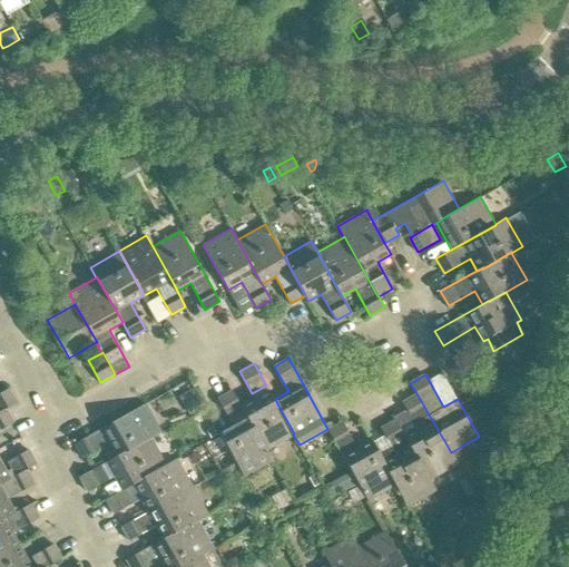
[(0,410),(6,408),(17,402),(9,388),(0,392),(0,410)]
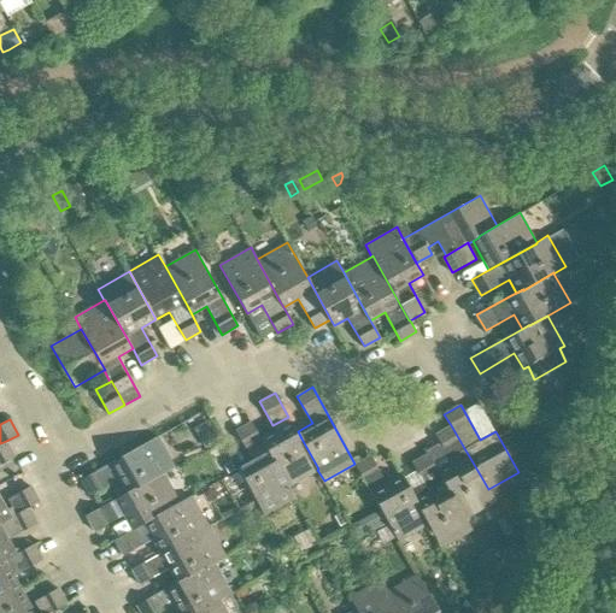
[(264,446),(267,449),(270,457),(271,457),(288,485),(289,485),(317,470),(318,469),(301,438),(298,431),(295,426),(294,428),(291,420),(260,437),(264,444),(264,446)]
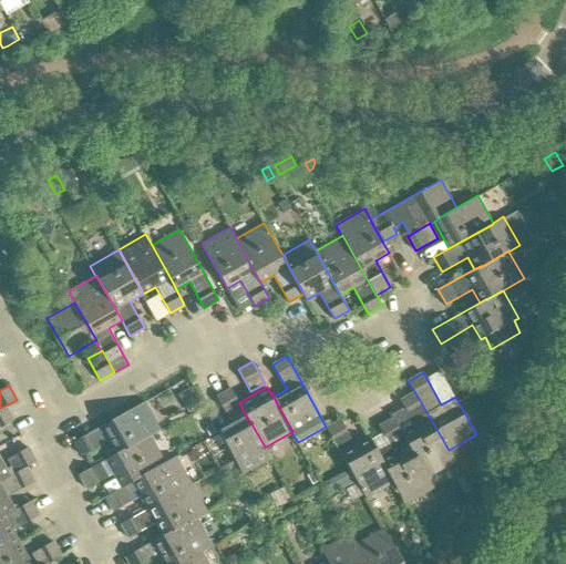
[(229,418),(243,410),(243,409),(239,402),(232,388),(217,396),(229,418)]
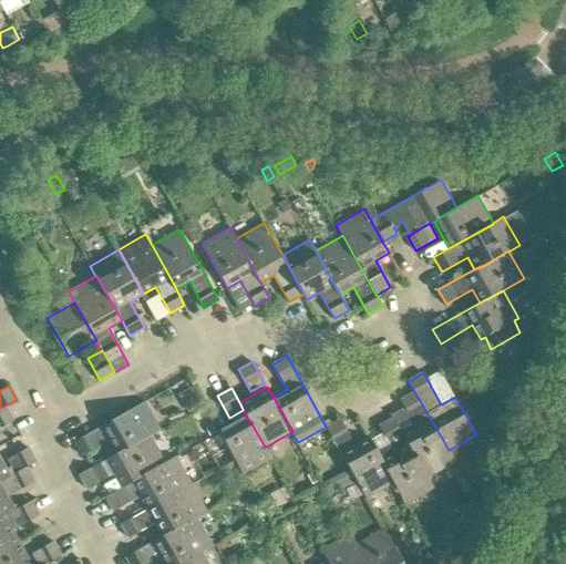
[(402,433),(405,439),(428,477),(455,461),(449,450),(433,423),(426,412),(414,391),(400,399),(415,426),(402,433)]
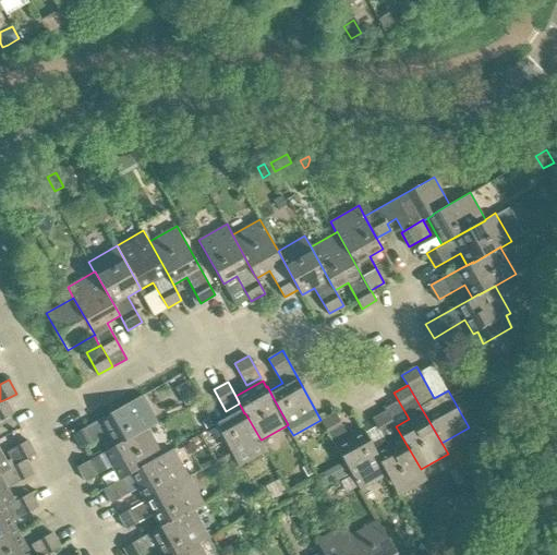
[(107,433),(113,446),(120,443),(147,427),(148,429),(158,422),(143,395),(73,434),(81,447),(107,433)]
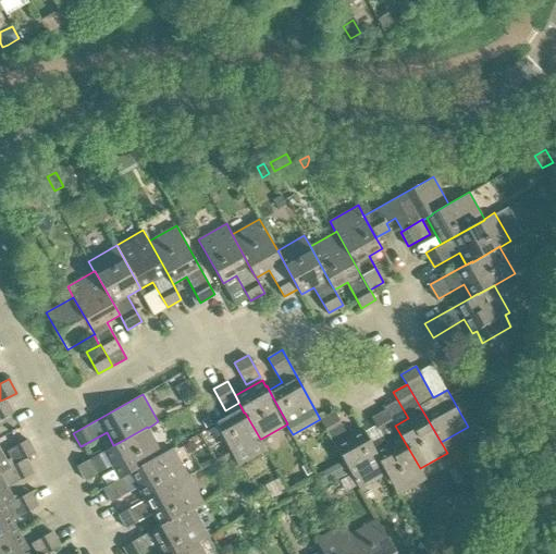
[(0,419),(14,413),(5,398),(0,401),(0,419)]
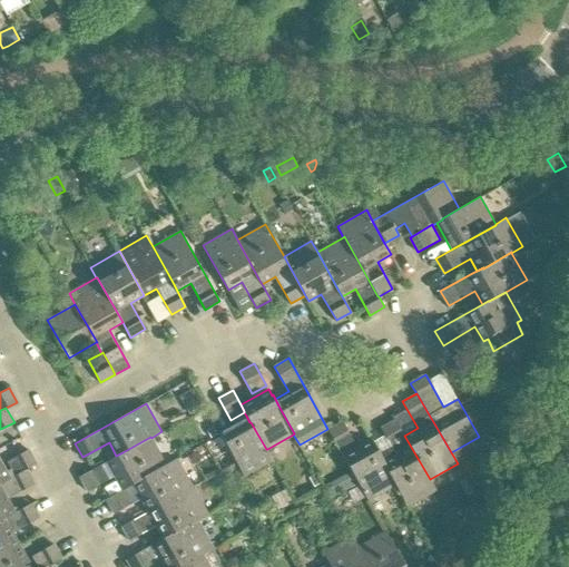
[(249,422),(246,416),(219,431),(244,476),(273,460),(267,449),(266,449),(251,422),(249,422)]
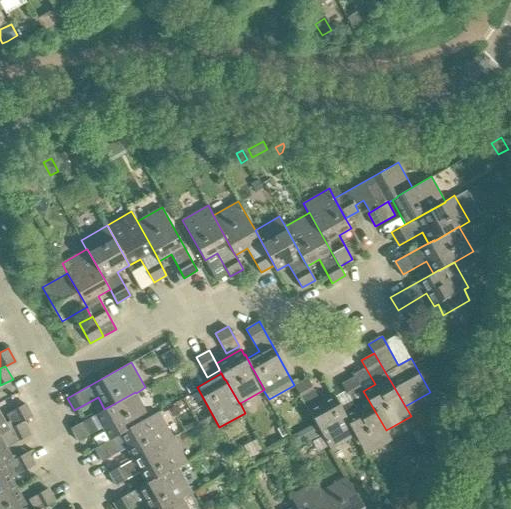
[(355,434),(355,435),(365,454),(391,439),(386,430),(366,396),(363,391),(355,376),(342,384),(359,412),(348,419),(347,419),(355,434)]
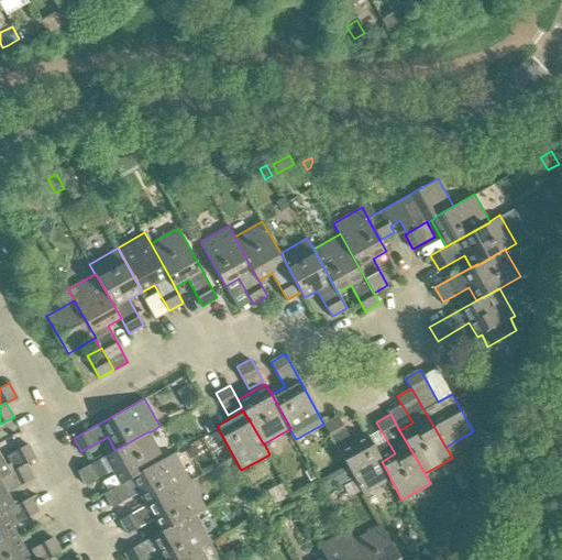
[(363,493),(390,479),(390,478),(382,461),(383,461),(366,432),(352,440),(339,416),(324,424),(363,493)]
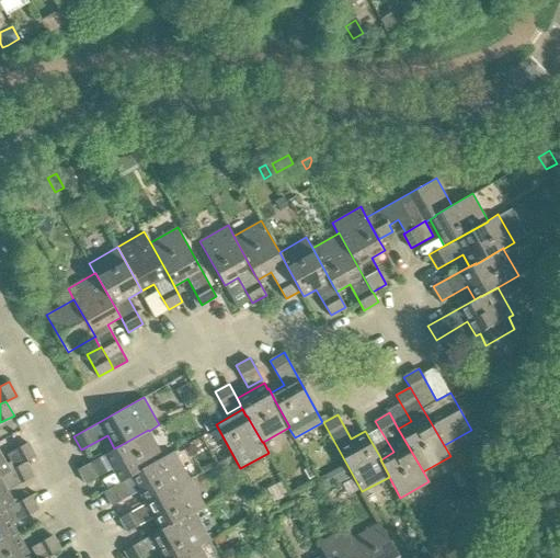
[(209,420),(204,422),(208,430),(214,426),(209,420)]
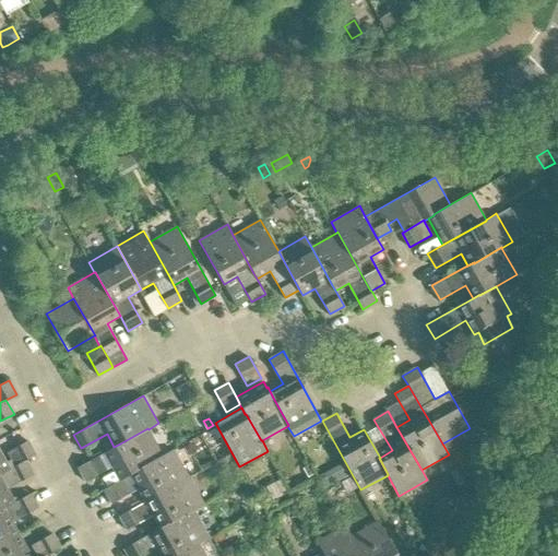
[(104,452),(119,480),(126,476),(163,456),(163,454),(149,429),(147,428),(120,444),(114,447),(104,452)]
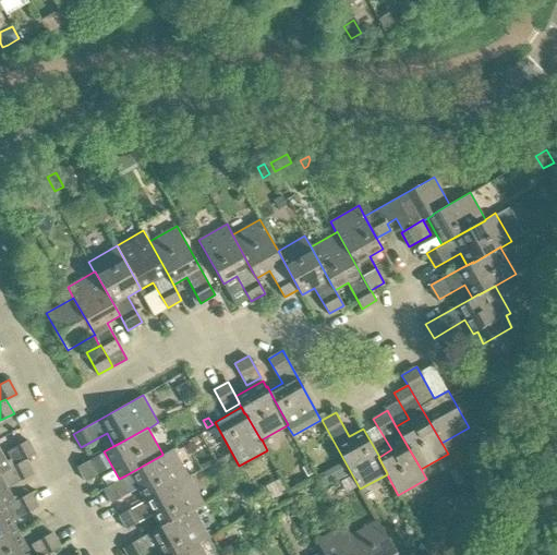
[(26,459),(36,454),(28,439),(7,451),(14,466),(26,459)]
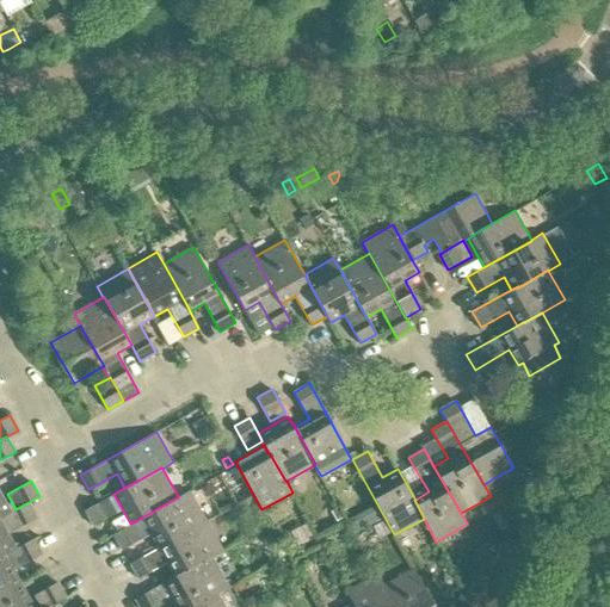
[(0,518),(5,515),(12,511),(0,489),(0,518)]
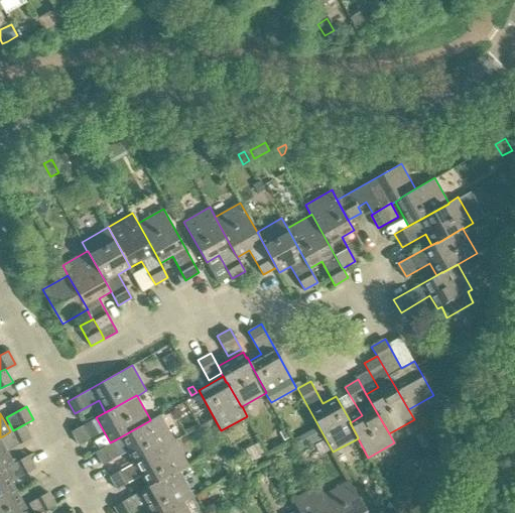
[(127,451),(133,463),(139,459),(139,460),(165,444),(174,439),(159,414),(150,419),(150,420),(116,439),(110,442),(96,451),(104,464),(127,451)]
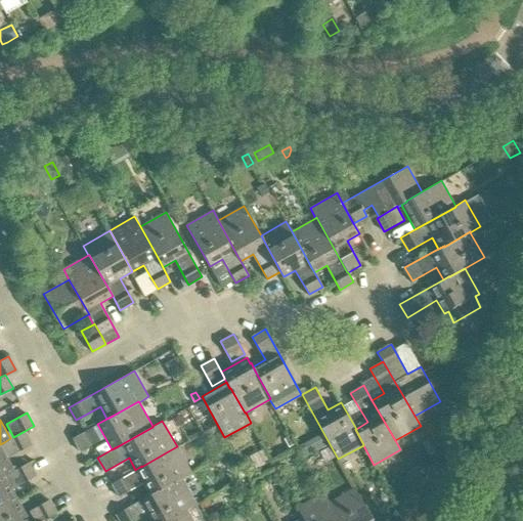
[(74,437),(81,450),(100,439),(93,426),(74,437)]
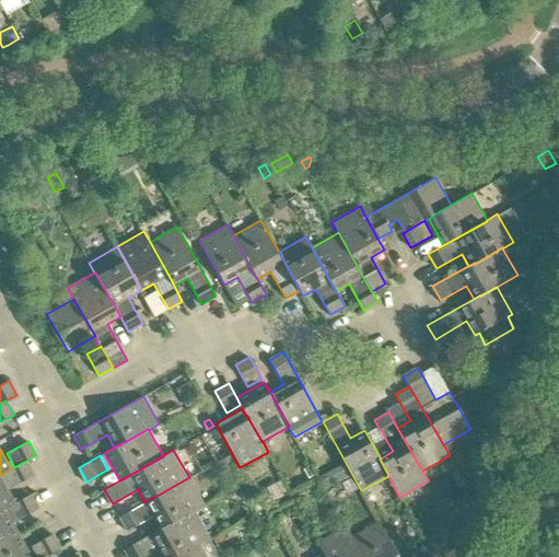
[(0,511),(10,507),(10,506),(16,502),(9,488),(34,475),(26,461),(14,467),(11,468),(4,473),(0,475),(0,511)]
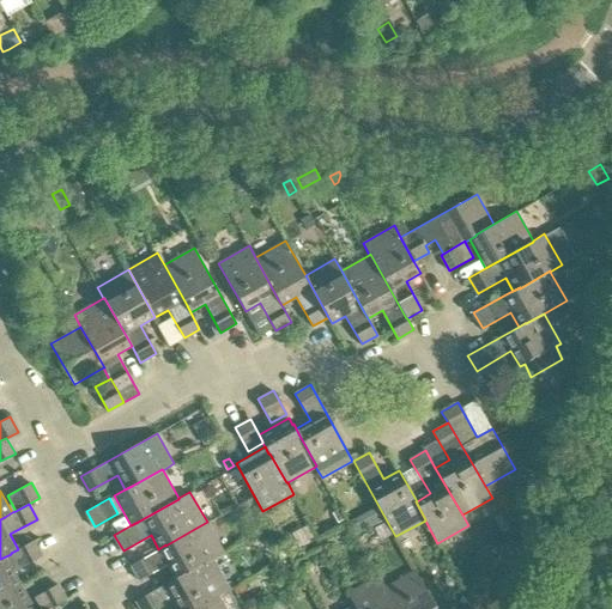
[(344,515),(337,518),(340,525),(347,521),(344,515)]
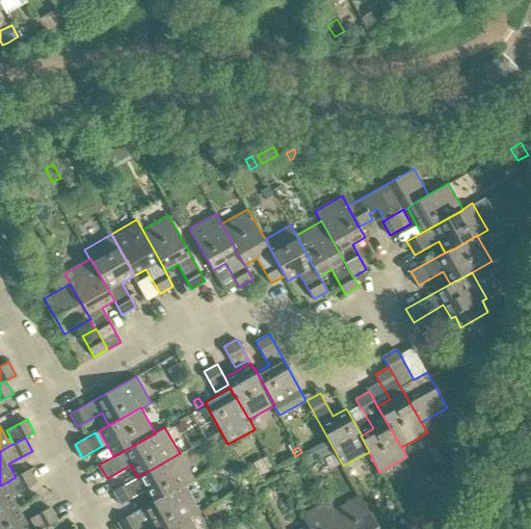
[(145,491),(152,502),(158,499),(184,485),(185,485),(194,480),(180,453),(170,458),(143,474),(143,473),(137,477),(113,491),(121,504),(145,491)]
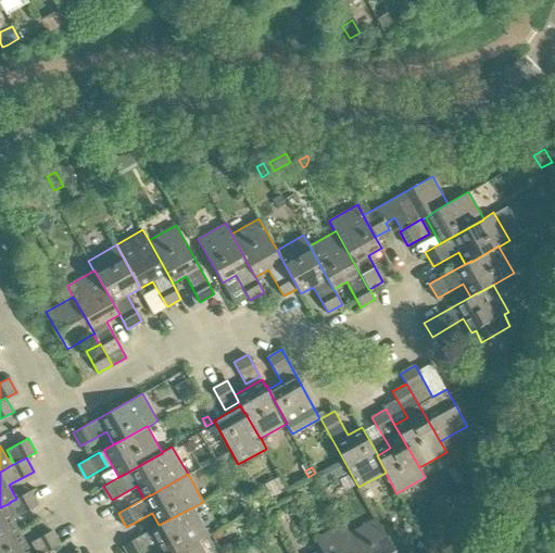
[(0,542),(21,531),(13,518),(38,504),(30,490),(16,499),(10,502),(10,503),(0,507),(0,542)]
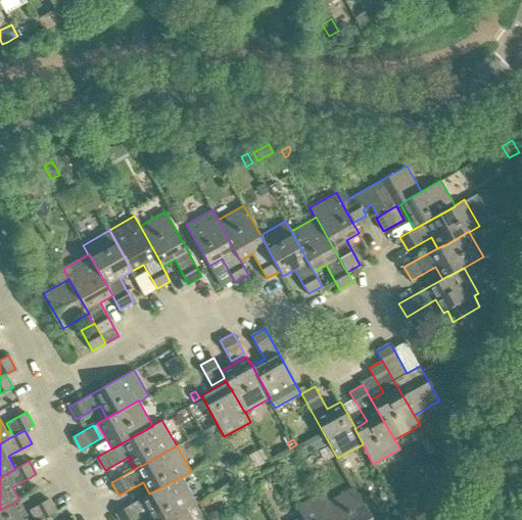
[(140,499),(151,519),(162,519),(186,508),(196,503),(182,477),(181,477),(155,490),(149,493),(140,499)]
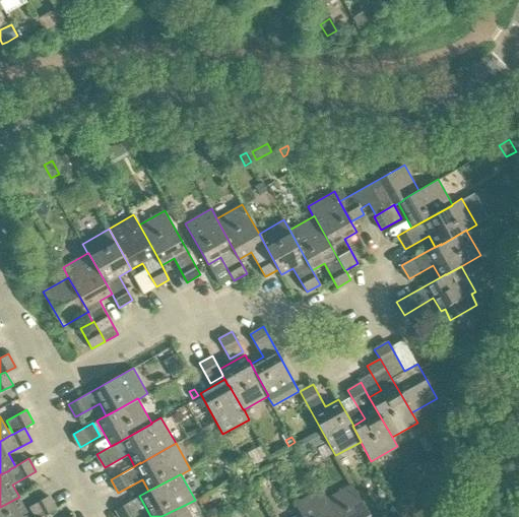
[(327,498),(326,499),(336,516),(370,516),(351,485),(327,498)]
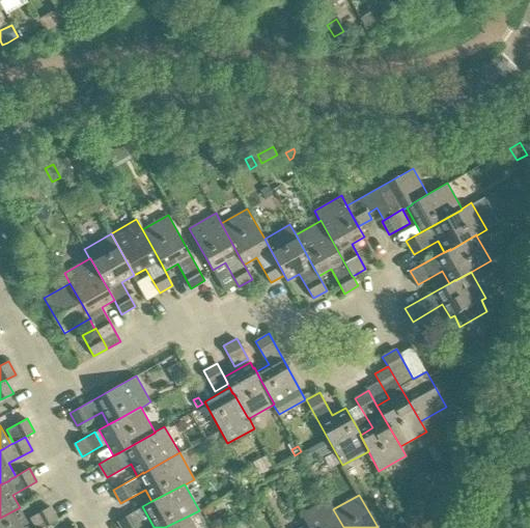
[(343,527),(333,509),(334,508),(328,499),(301,513),(307,524),(308,524),(310,527),(343,527)]
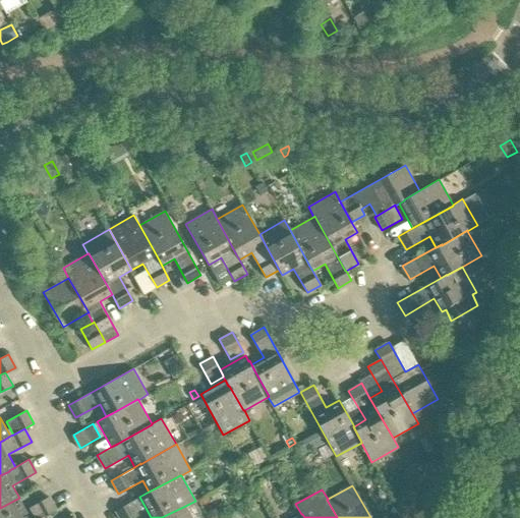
[(30,507),(35,517),(41,517),(43,517),(57,509),(49,496),(30,507)]
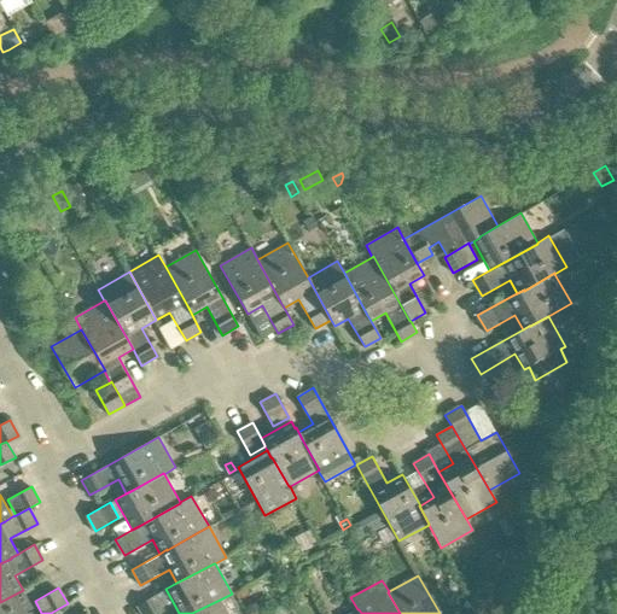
[(0,613),(36,613),(23,590),(0,602),(0,613)]
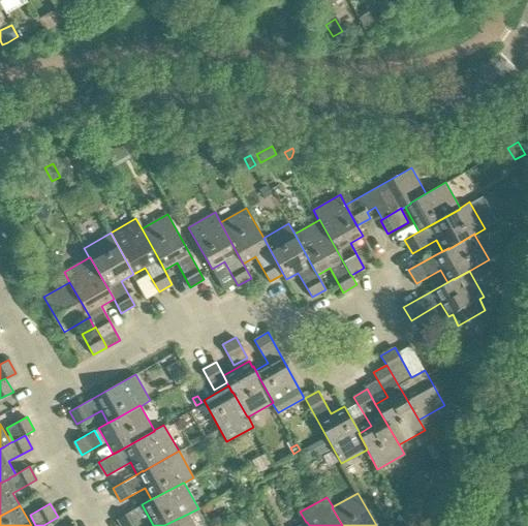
[(117,518),(121,525),(134,525),(145,520),(137,506),(117,518)]
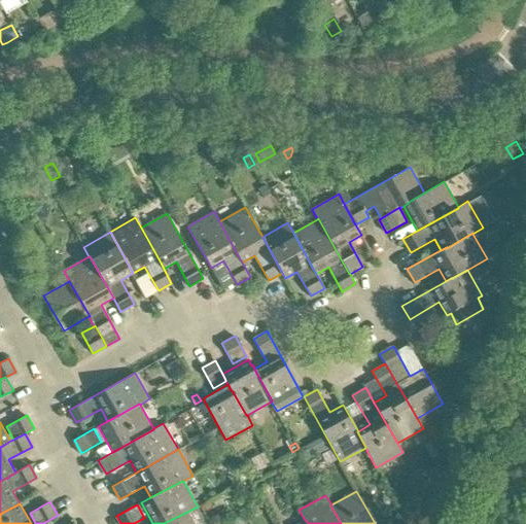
[(194,523),(187,512),(164,523),(194,523)]
